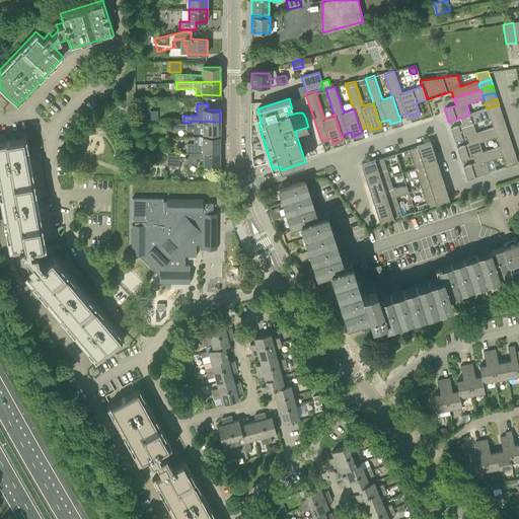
[(489,115),(501,112),(499,104),(487,108),(489,115)]
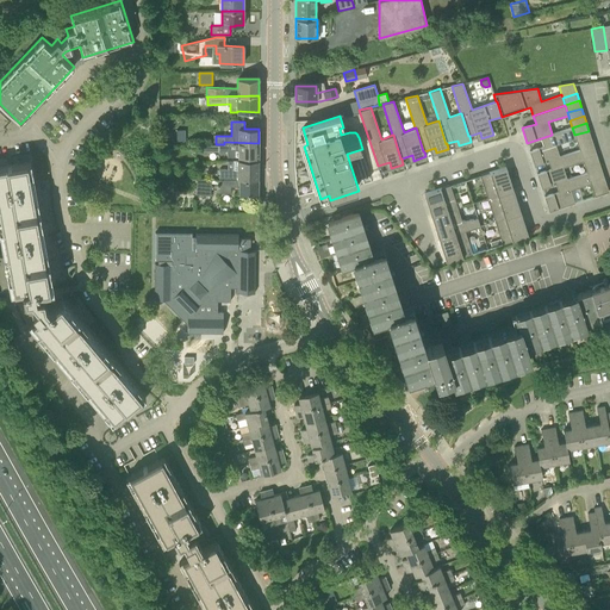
[(552,135),(541,138),(543,147),(529,150),(534,166),(548,161),(560,157),(559,156),(555,144),(576,138),(574,135),(572,128),(552,134),(552,135)]
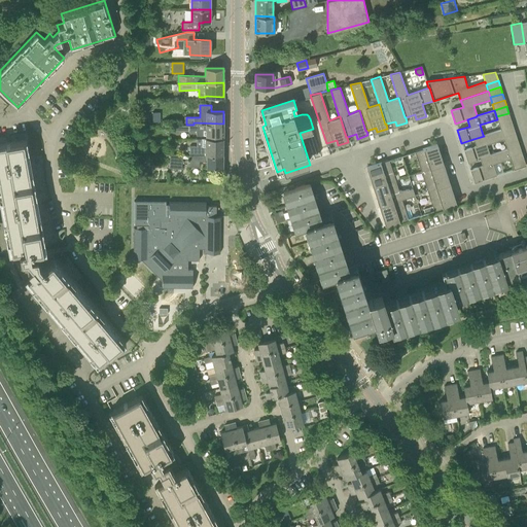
[(496,116),(497,119),(498,124),(511,119),(508,113),(496,116)]
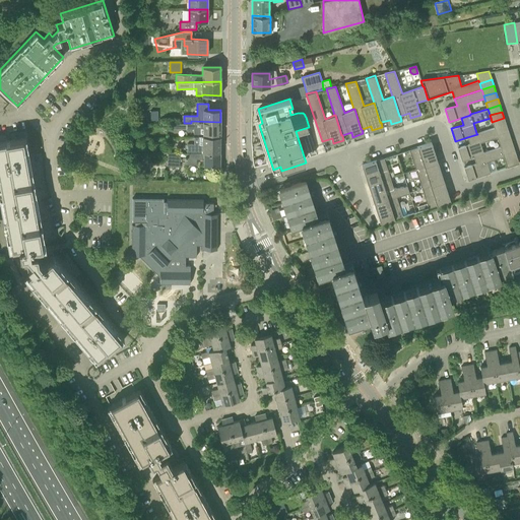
[(494,128),(506,124),(504,118),(492,122),(494,128)]
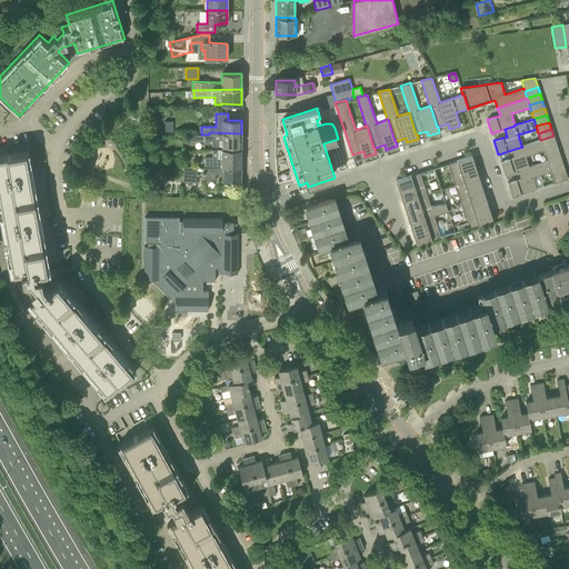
[(203,135),(203,141),(211,141),(211,147),(241,147),(241,133),(209,133),(209,135),(203,135)]
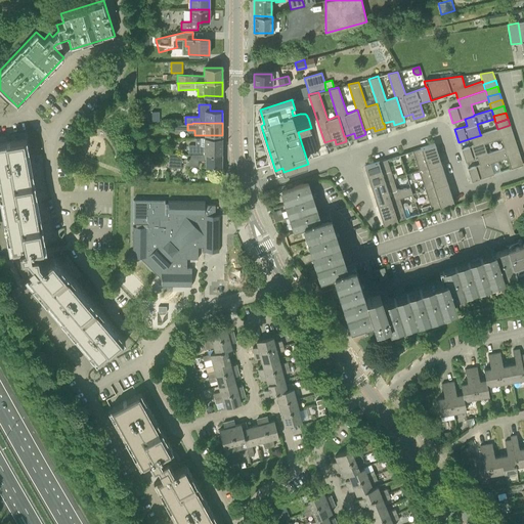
[(512,132),(510,125),(497,129),(499,135),(512,132)]
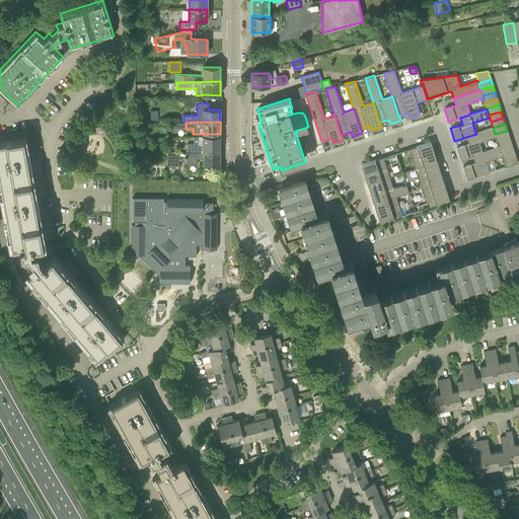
[(475,133),(476,134),(466,137),(468,144),(456,147),(461,160),(472,156),(483,153),(483,152),(478,142),(496,137),(495,134),(493,128),(475,133)]
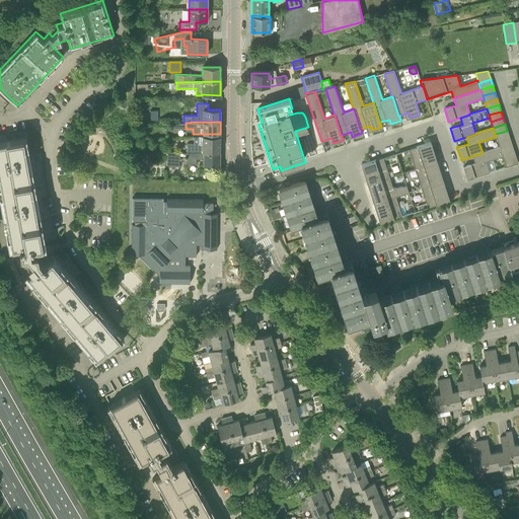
[(495,134),(496,137),(497,141),(509,137),(507,131),(495,134)]
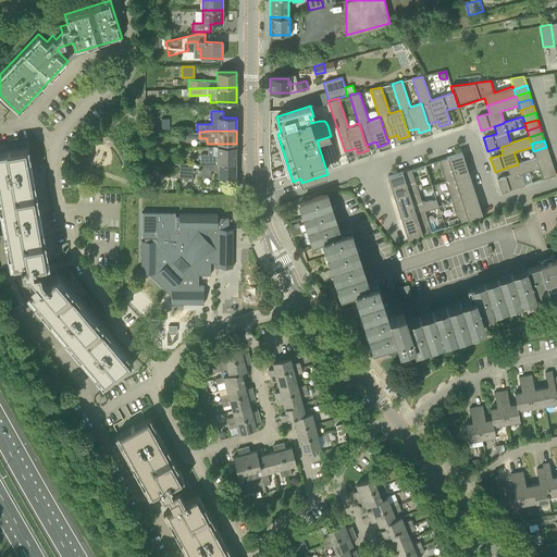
[(201,155),(200,163),(235,163),(235,146),(218,146),(208,147),(208,155),(201,155)]
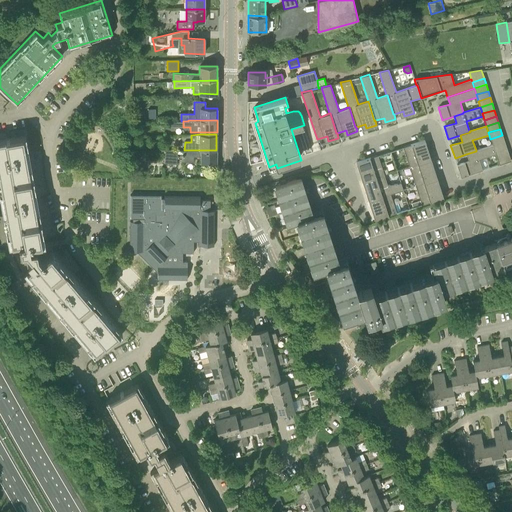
[(490,139),(492,145),(493,145),(505,141),(502,135),(490,139)]
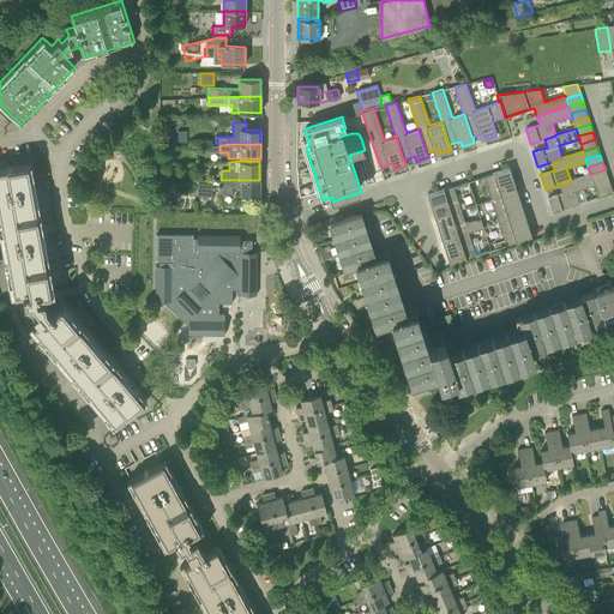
[(0,168),(0,239),(11,299),(23,298),(24,305),(31,304),(37,311),(32,315),(38,321),(29,330),(113,429),(146,401),(62,301),(49,312),(46,308),(43,294),(54,292),(31,163),(0,168)]
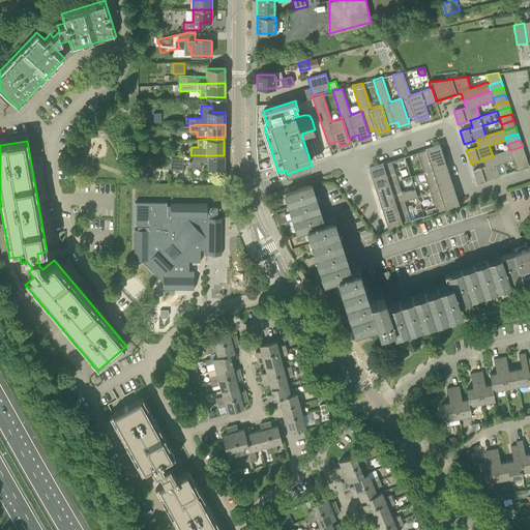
[(423,173),(446,166),(440,145),(417,152),(423,173)]
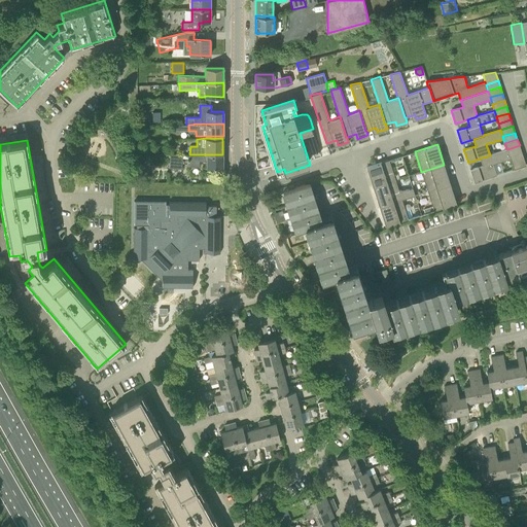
[(522,152),(520,145),(507,149),(510,155),(522,152)]
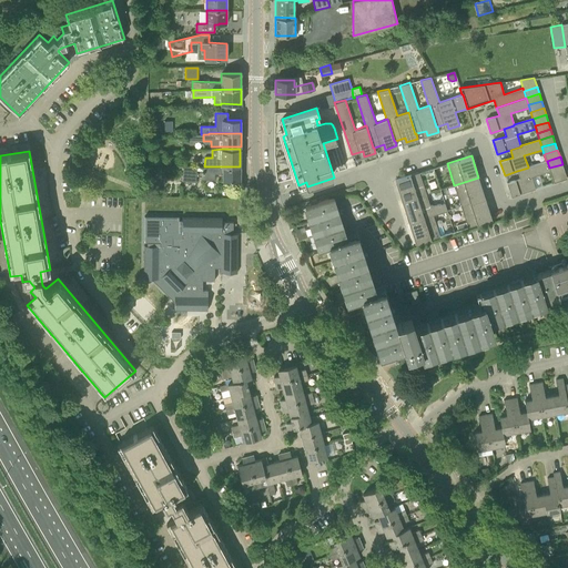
[(528,166),(528,168),(517,171),(519,179),(507,182),(511,196),(535,189),(531,176),(549,171),(549,168),(547,161),(546,161),(528,166)]
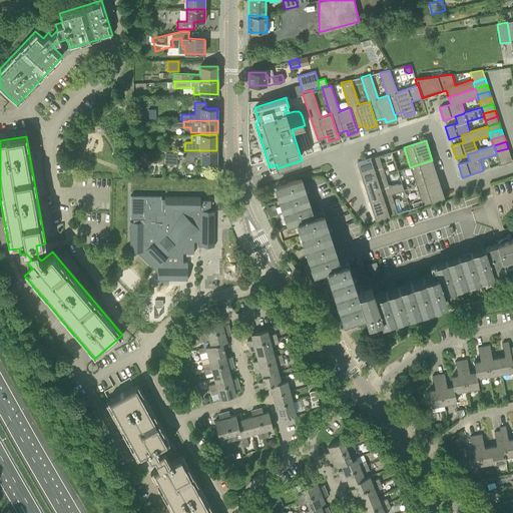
[(498,158),(510,154),(508,148),(496,151),(496,154),(497,154),(498,158)]
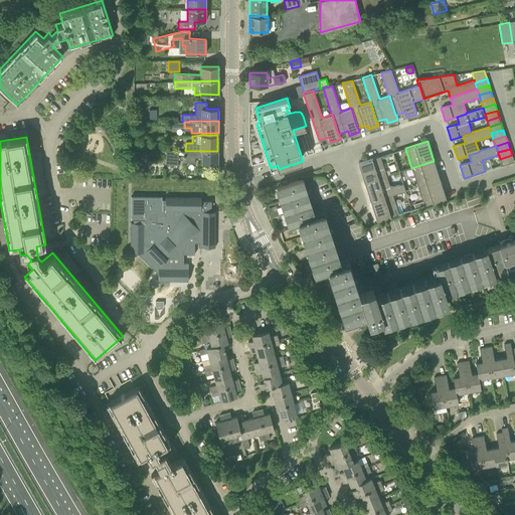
[(177,165),(178,152),(166,151),(165,164),(177,165)]
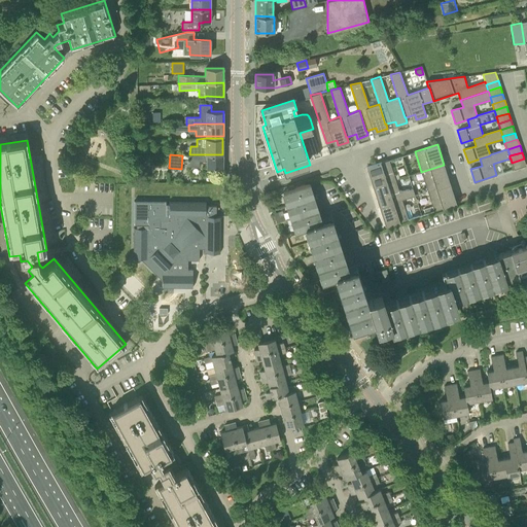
[(222,154),(189,154),(189,167),(200,167),(200,161),(207,162),(207,168),(222,168),(222,154)]
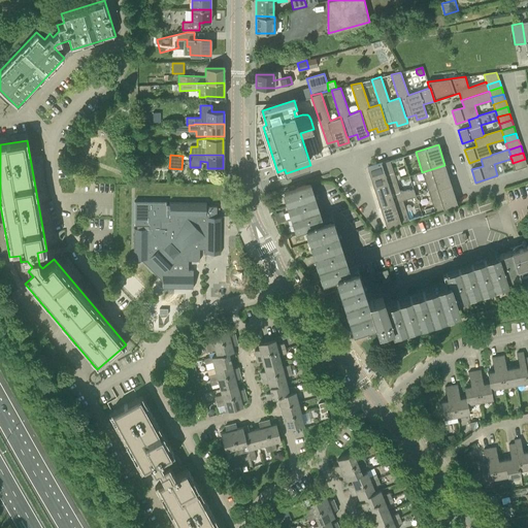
[(513,163),(515,169),(527,166),(525,159),(513,163)]
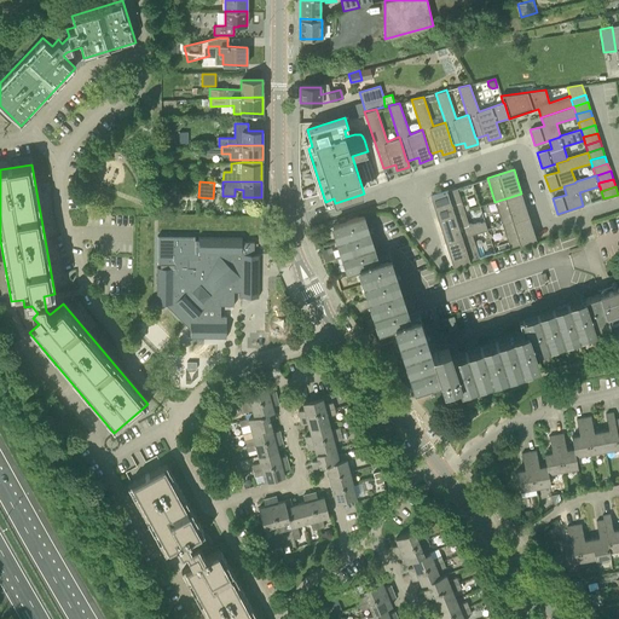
[(463,207),(457,187),(431,196),(438,220),(464,212),(463,207)]
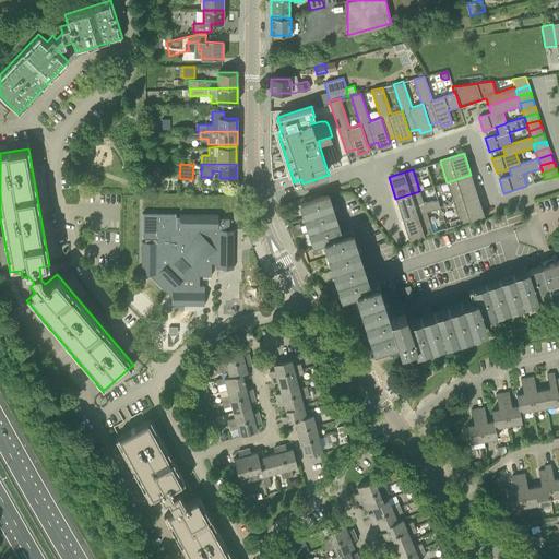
[(453,203),(477,195),(471,175),(447,182),(453,203)]
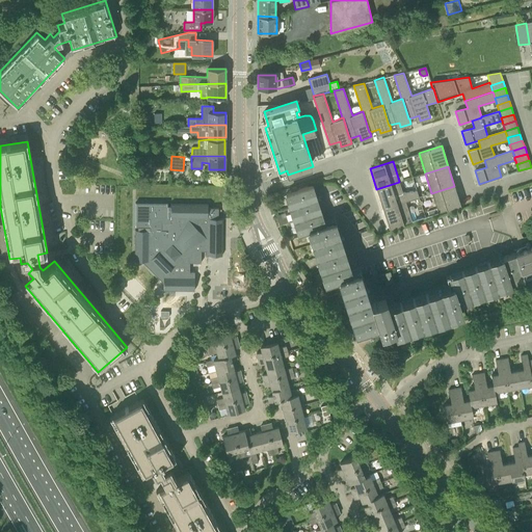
[(399,182),(376,189),(383,209),(405,202),(419,197),(417,192),(403,193),(399,182)]
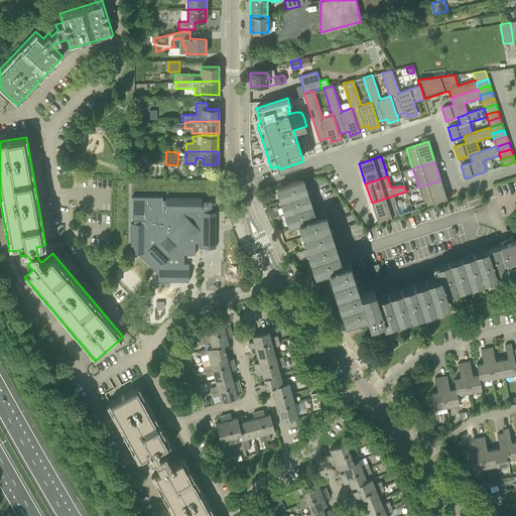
[(323,216),(313,219),(300,180),(288,184),(284,185),(277,188),(289,228),(299,224),(315,275),(329,271),(345,321),(358,317),(363,326),(382,319),(383,324),(447,302),(444,293),(496,276),(495,274),(508,270),(508,271),(514,269),(515,268),(515,239),(505,243),(499,245),(500,245),(486,250),(487,253),(436,269),(439,279),(377,299),(374,290),(360,294),(366,313),(363,314),(347,264),(340,266),(323,216)]
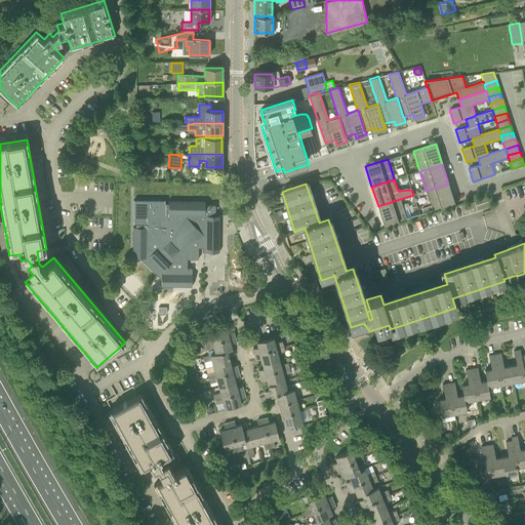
[(433,210),(443,207),(454,203),(448,184),(426,191),(433,210)]
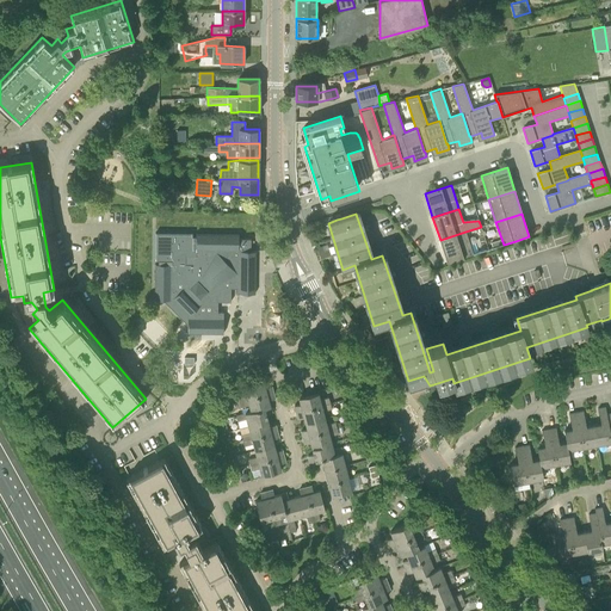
[(474,254),(466,232),(440,240),(448,263),(474,254)]
